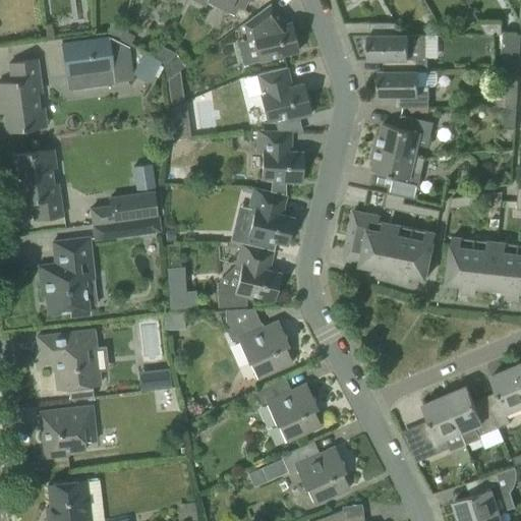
[(191,0),(205,7),(208,2),(233,15),(236,8),(241,10),(246,0),(247,0),(251,2),(252,0),(191,0)]
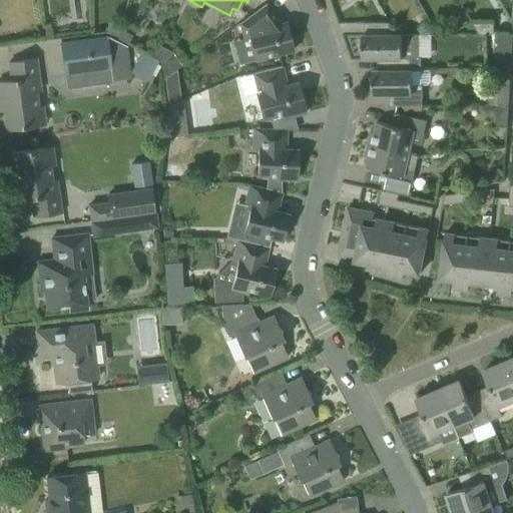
[(253,60),(274,55),(294,50),(287,22),(276,25),(274,19),(277,19),(266,3),(238,23),(242,39),(248,37),(253,60)]
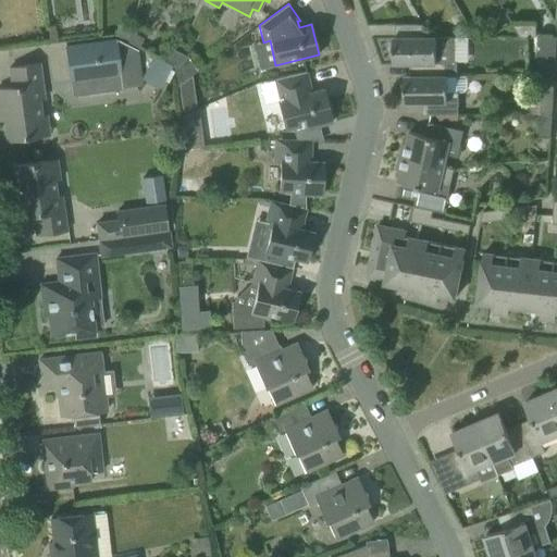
[(127,41),(132,33),(132,31),(118,24),(113,35),(127,41)]
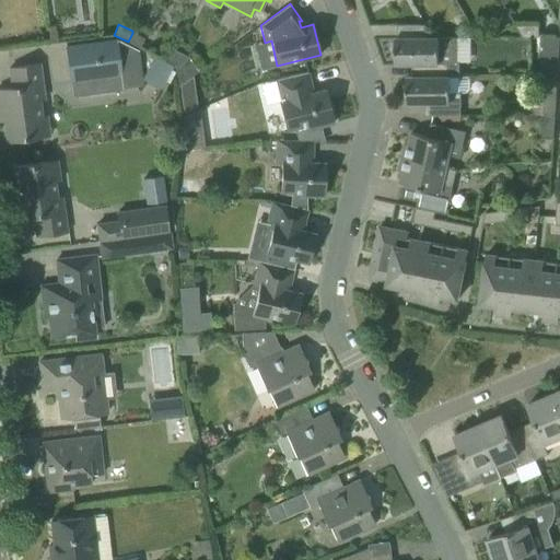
[(523,37),(539,37),(539,24),(515,24),(523,37)]
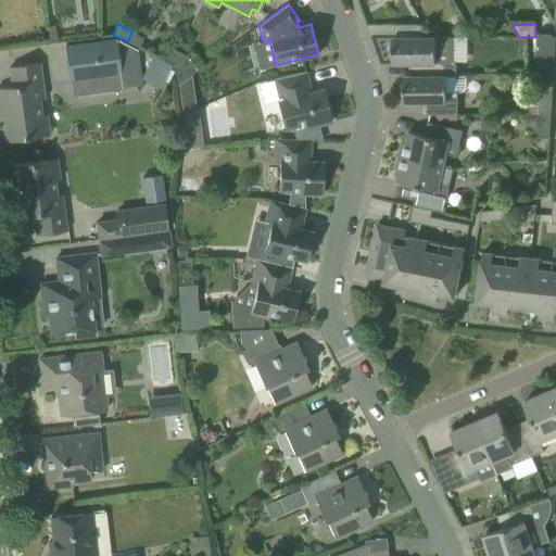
[(389,55),(392,55),(392,64),(418,64),(418,76),(446,76),(456,76),(455,62),(454,62),(453,37),(430,37),(422,25),(416,25),(394,25),(394,38),(392,38),(392,46),(390,46),(389,55)]
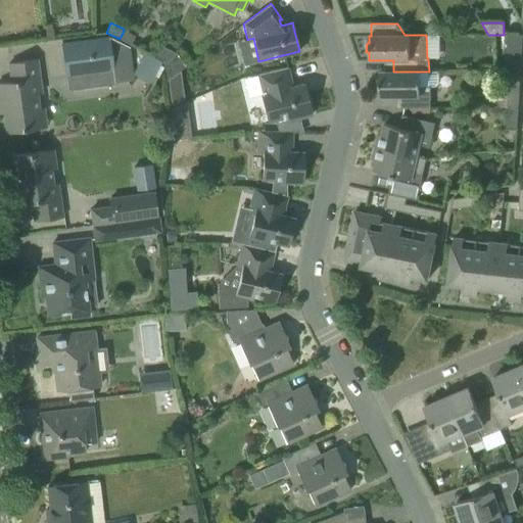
[(519,70),(522,35),(504,35),(504,70),(519,70)]
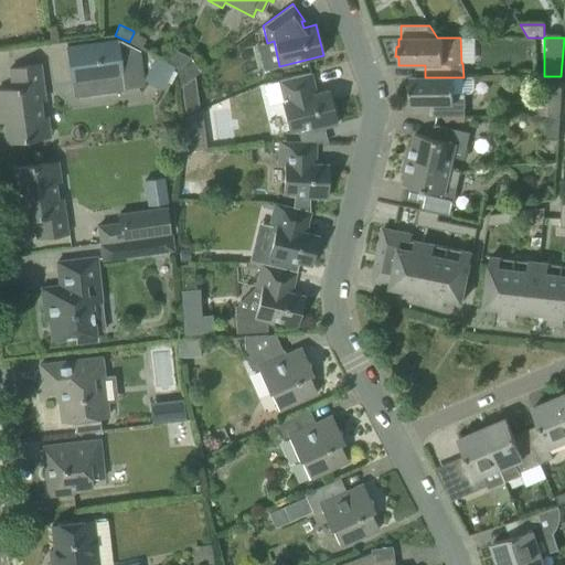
[(120,75),(123,89),(144,86),(140,51),(118,40),(117,40),(66,46),(72,82),(120,75)]
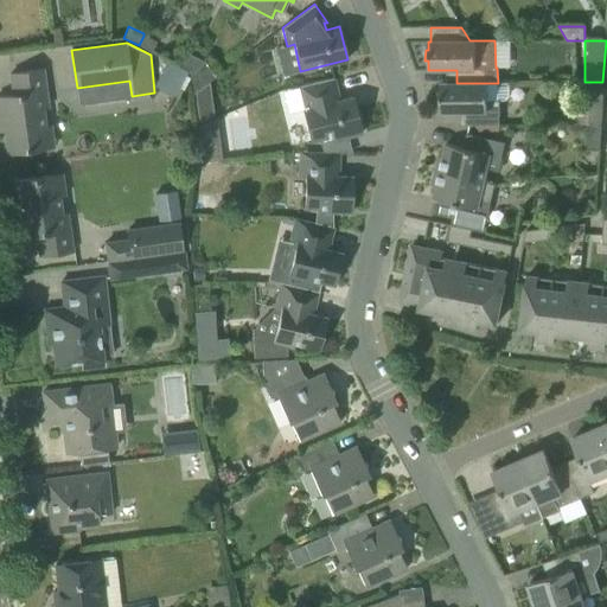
[(203,62),(189,55),(183,65),(189,69),(192,93),(215,77),(203,62)]
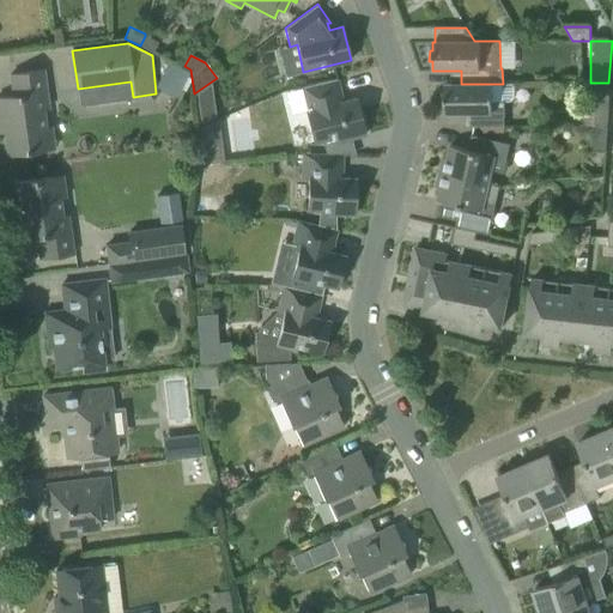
[(180,93),(189,70),(168,61),(158,85),(180,93)]
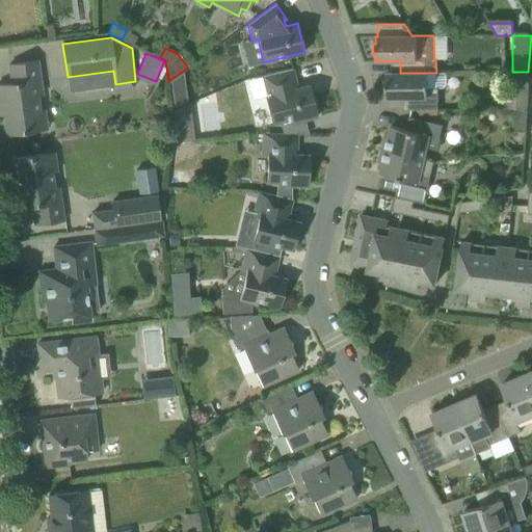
[(0,84),(0,102),(2,103),(6,134),(42,129),(48,129),(45,109),(38,110),(35,88),(41,87),(37,61),(8,65),(10,83),(0,84)]
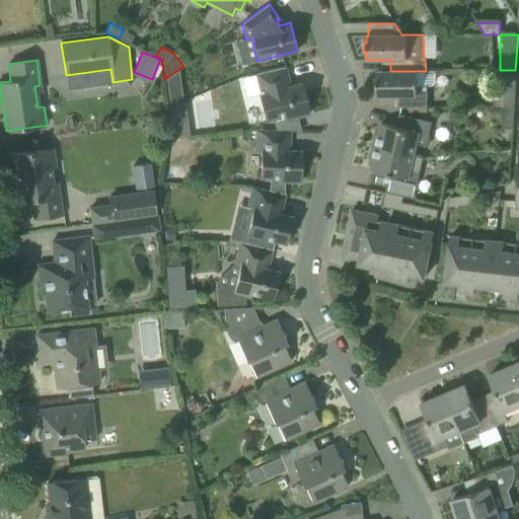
[(286,120),(289,120),(308,115),(300,83),(289,86),(285,67),(255,74),(261,93),(258,93),(266,121),(285,116),(286,120)]
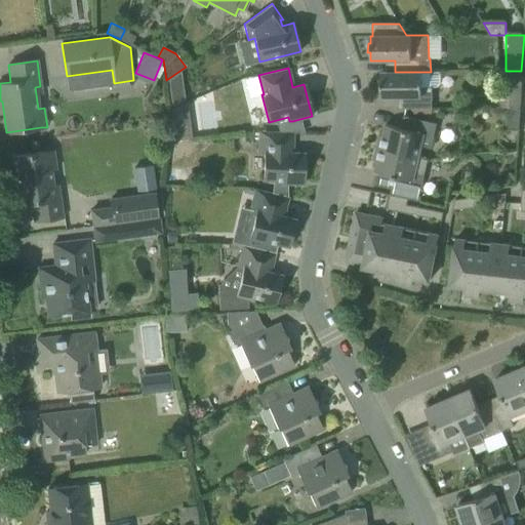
[(522,73),(501,71),(499,107),(508,108),(520,109),(522,73)]
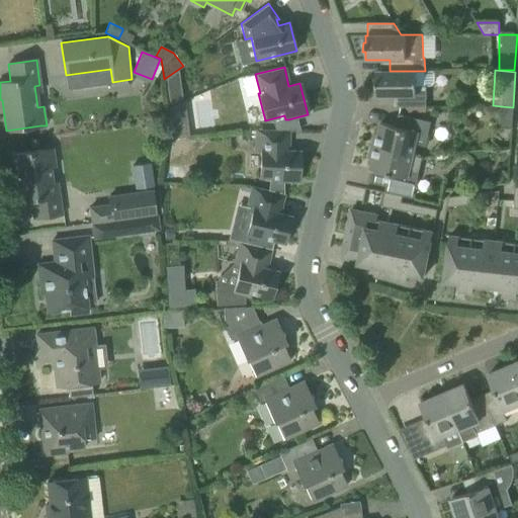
[(177,71),(165,79),(167,93),(179,88),(177,71)]
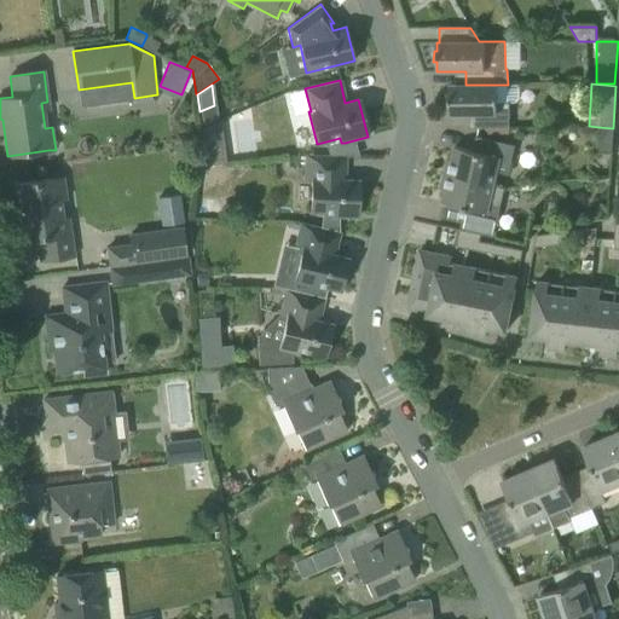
[(466,85),(449,85),(449,93),(446,93),(445,104),(449,104),(449,114),(478,114),(478,128),(509,128),(509,103),(514,103),(519,99),(519,85),(508,85),(497,85),(466,85)]
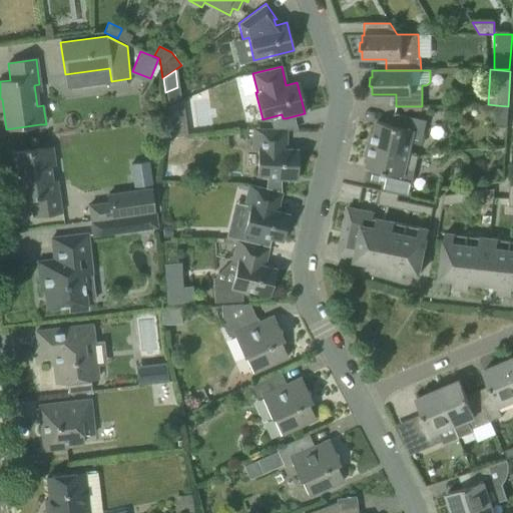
[(507,127),(508,106),(496,105),(495,126),(507,127)]
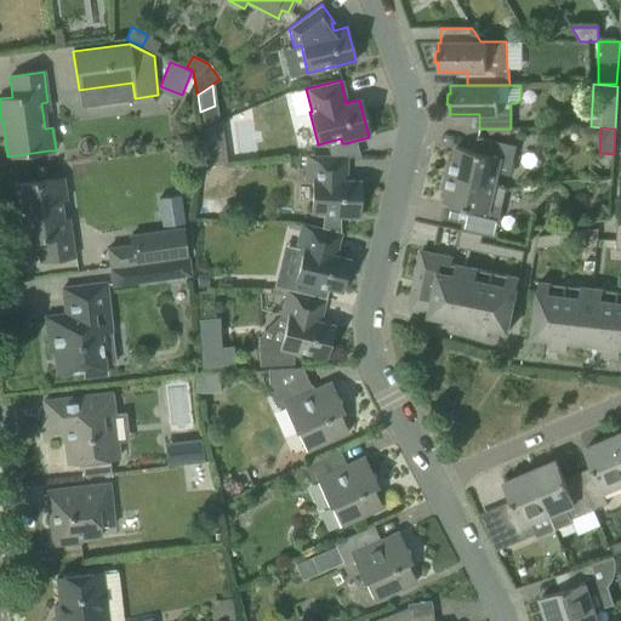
[(495,186),(499,170),(511,172),(517,147),(478,137),(477,138),(485,141),(482,154),(456,148),(454,160),(449,159),(445,175),(495,186)]
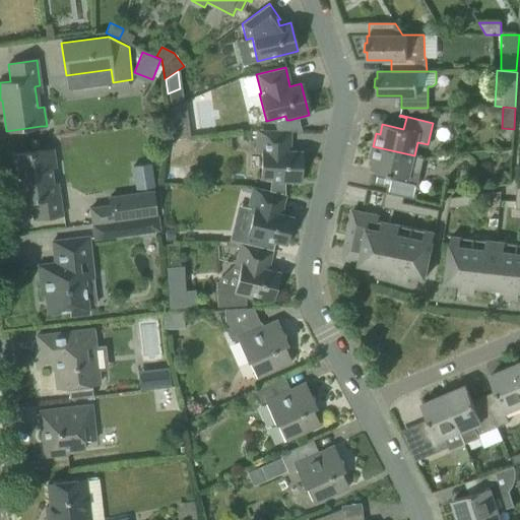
[(278,182),(301,182),(302,151),(289,151),(289,132),(256,131),(256,151),(261,151),(260,178),(278,179),(278,182)]
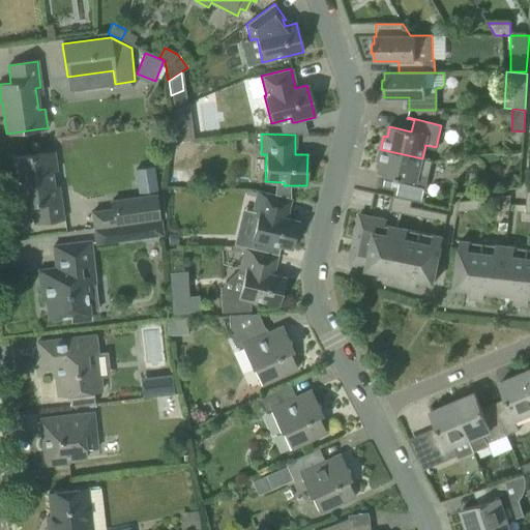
[(380,149),(377,162),(381,163),(378,174),(393,177),(390,189),(423,198),(432,162),(422,158),(380,149)]
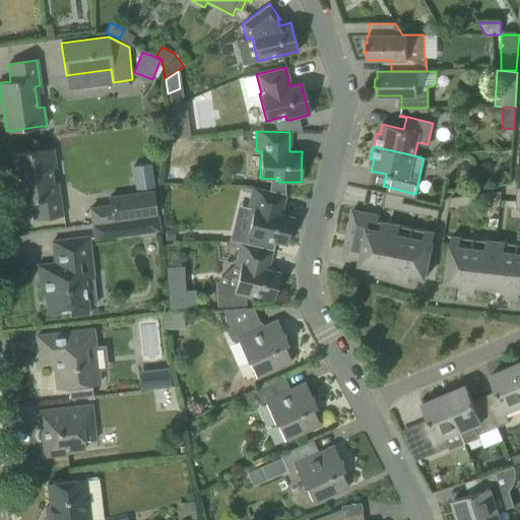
[(54,216),(62,215),(58,190),(54,190),(50,168),(55,167),(53,149),(13,154),(17,186),(13,186),(16,203),(30,201),(34,219),(54,216)]
